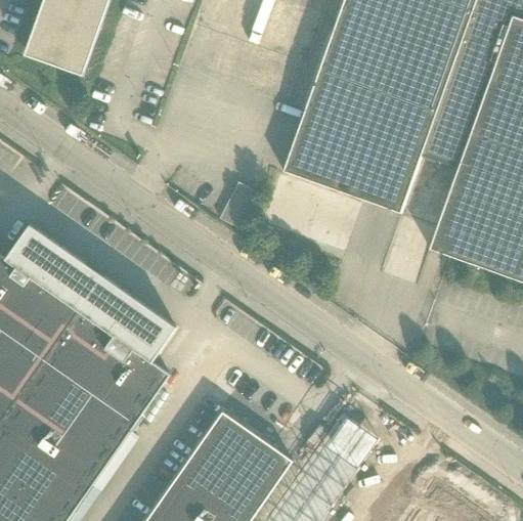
[(44,0),(27,52),(82,72),(106,0),(44,0)]
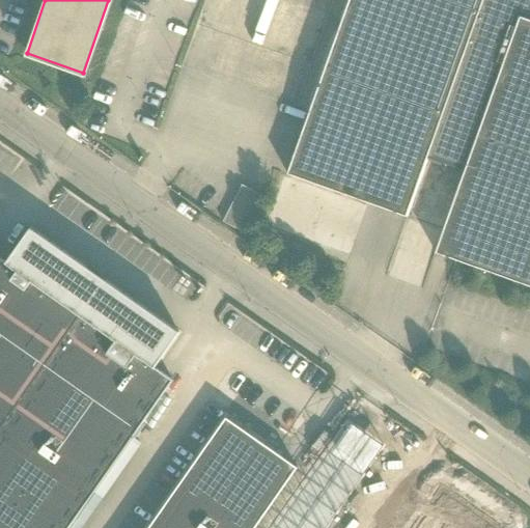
[(347,0),(286,172),(406,215),(426,156),(464,169),(435,251),(529,284),(529,0),(347,0)]
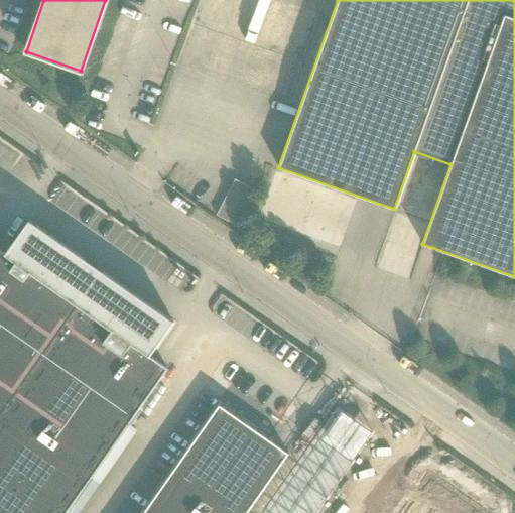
[(390,211),(275,170),(258,217),(374,257),(380,243),(390,211)]
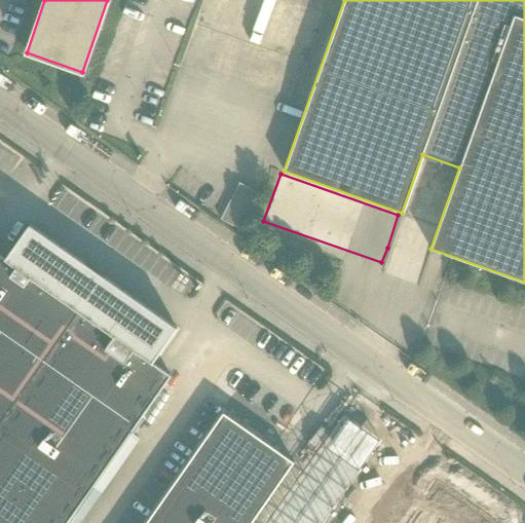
[(217,213),(237,226),(260,192),(239,179),(217,213)]
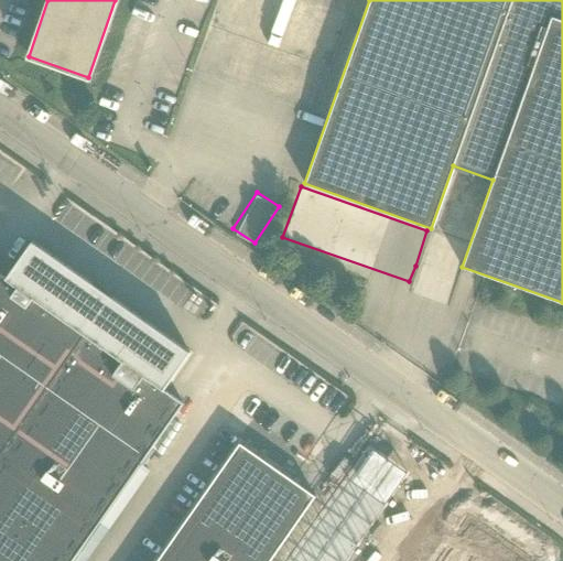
[(71,560),(183,402),(163,388),(190,351),(109,295),(108,297),(104,293),(104,292),(105,290),(104,289),(104,288),(103,287),(103,286),(101,286),(100,286),(99,286),(98,286),(97,286),(96,286),(95,288),(90,284),(91,282),(31,240),(4,278),(0,273),(0,560),(71,560)]
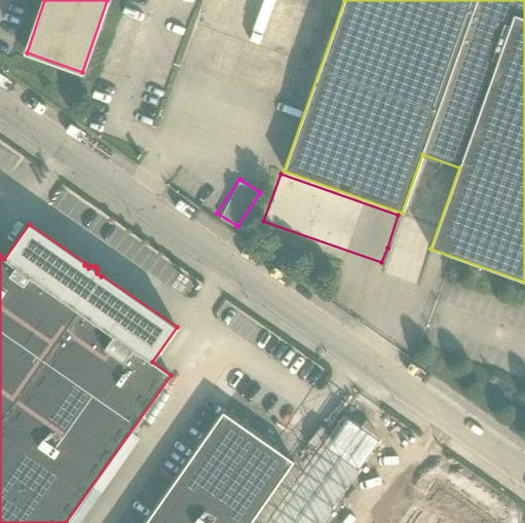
[(250,522),(294,461),(223,412),(211,428),(144,522),(250,522)]
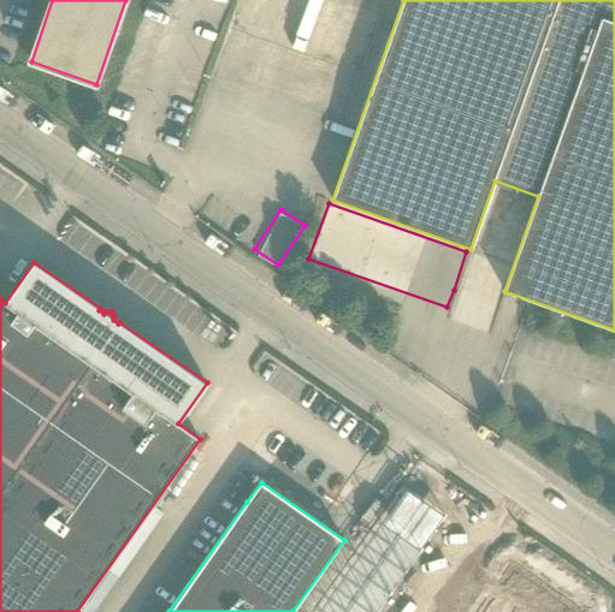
[(406,482),(382,517),(424,547),(448,512),(406,482)]
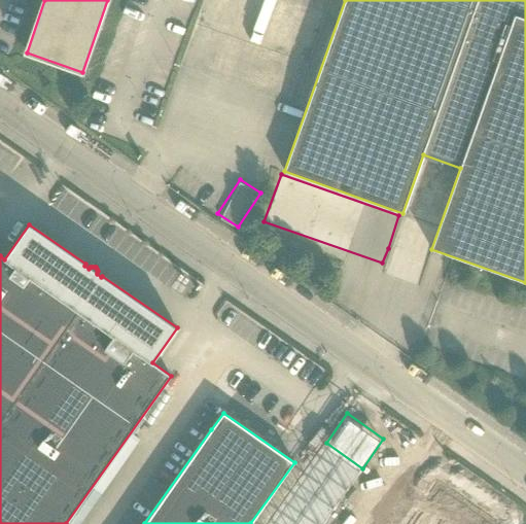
[(326,443),(313,461),(349,487),(362,468),(326,443)]
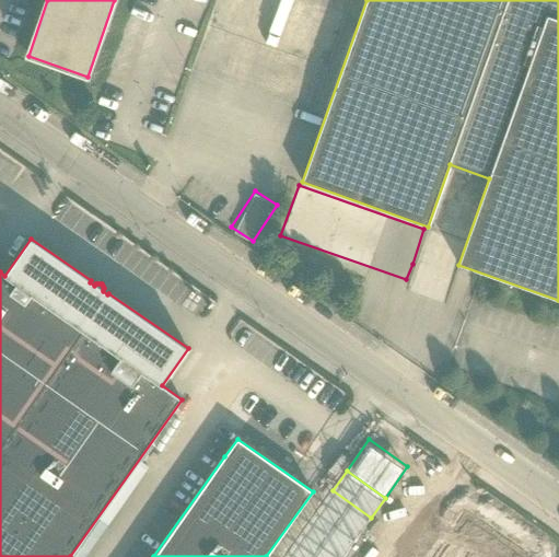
[(333,490),(318,510),(357,537),(371,518),(333,490)]
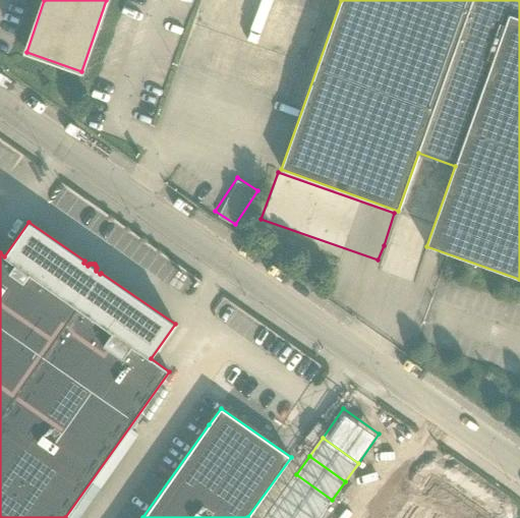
[(431,473),(412,502),(435,517),(454,517),(467,499),(431,473)]
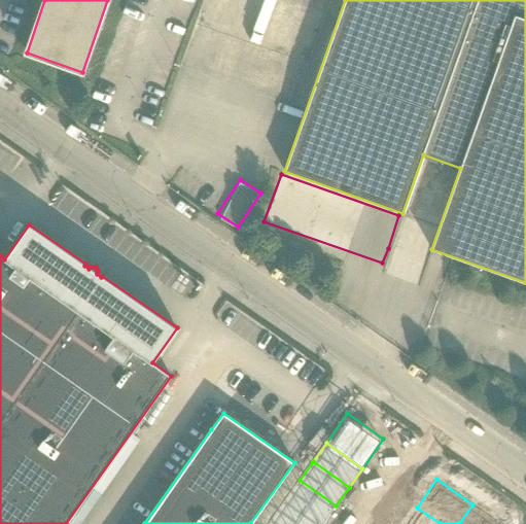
[(300,480),(286,498),(322,523),(336,505),(300,480)]
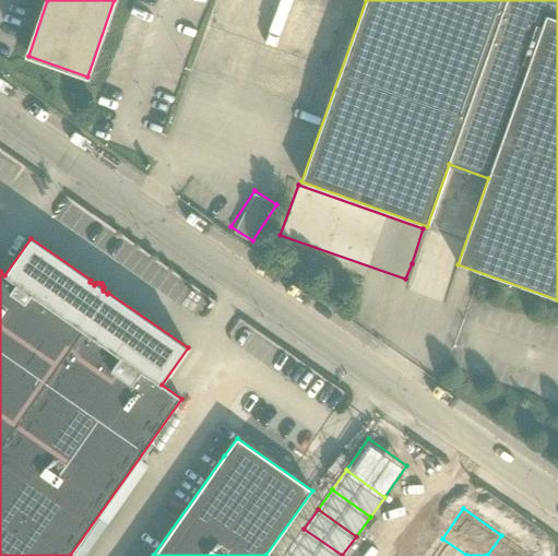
[(304,529),(291,548),(300,555),(342,555),(304,529)]
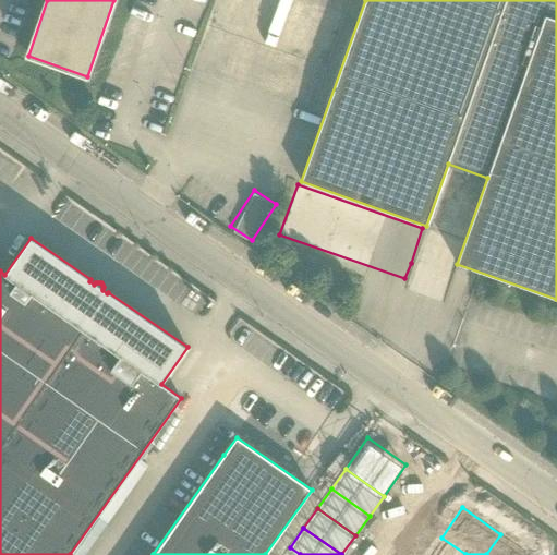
[(500,534),(486,554),(527,554),(527,553),(500,534)]
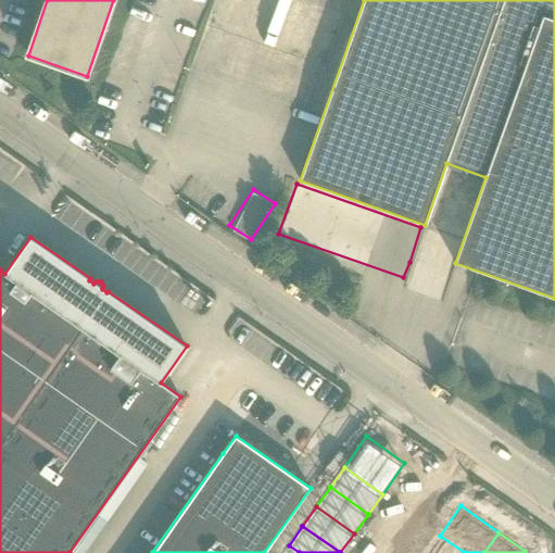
[(464,552),(440,536),(427,552),(464,552)]
